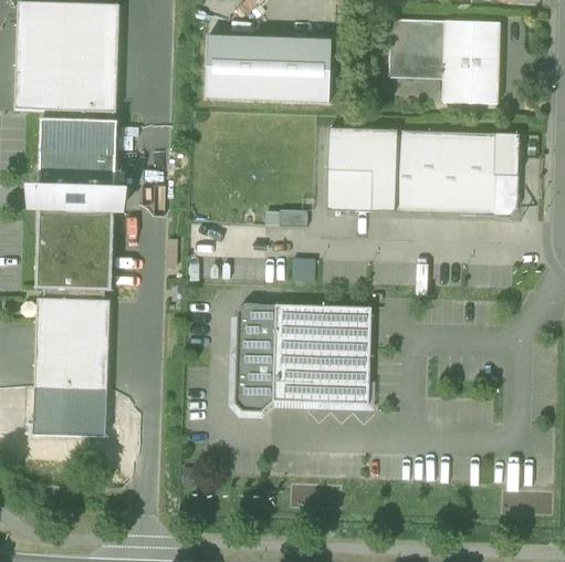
[(43,108),(43,117),(110,120),(110,111),(115,111),(118,3),(112,3),(18,0),(14,107),(43,108)]
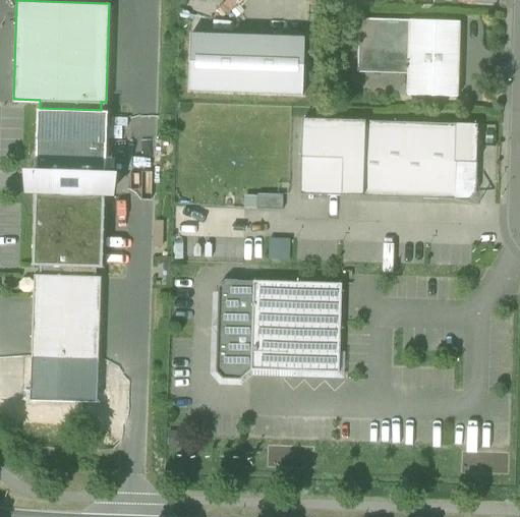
[(357,67),(407,68),(409,18),(359,16),(357,67)]
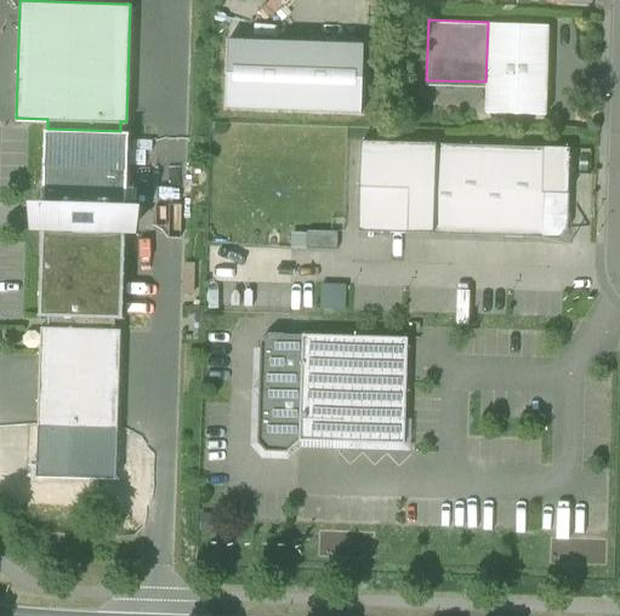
[(485,110),(545,113),(547,23),(488,22),(485,81),(485,110)]
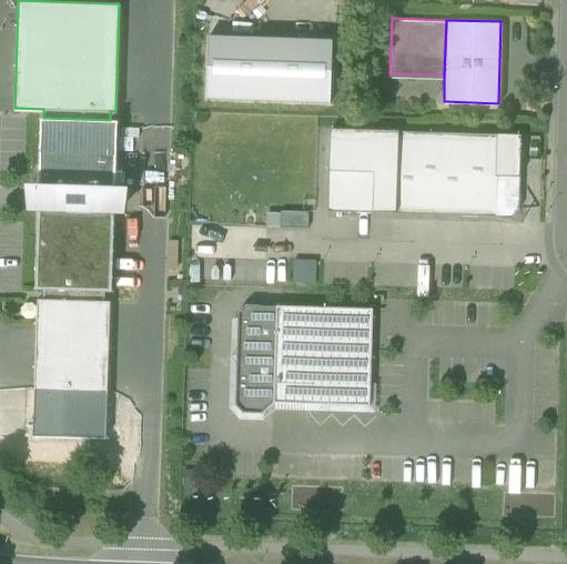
[(332,39),(208,34),(205,97),(330,100),(332,39)]
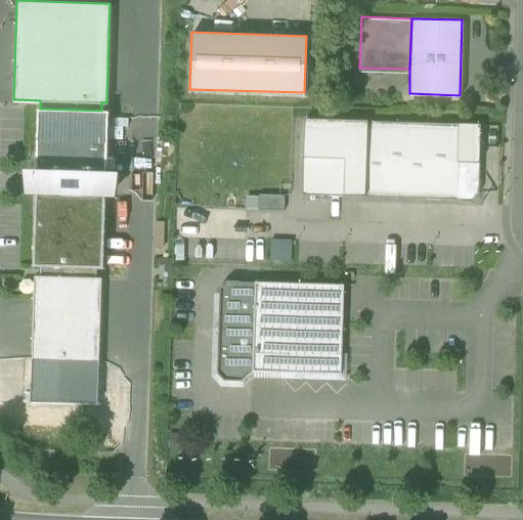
[(37,109),(35,171),(105,173),(106,163),(105,162),(105,161),(106,161),(107,112),(101,111),(40,109),(37,109)]
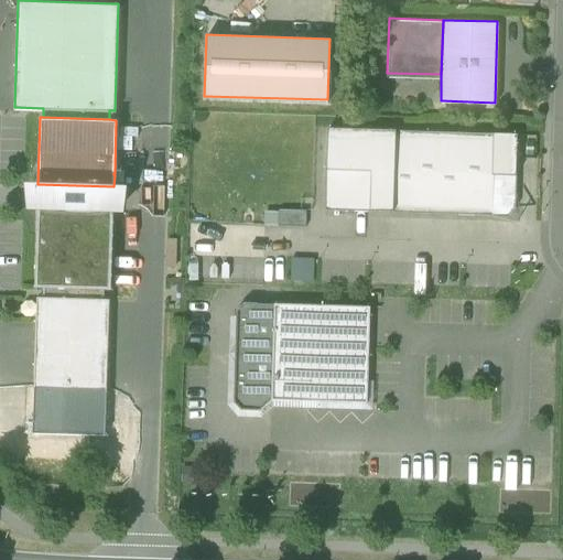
[(458,213),(507,214),(515,206),(517,151),(516,151),(517,132),(327,127),(325,208),(458,213)]
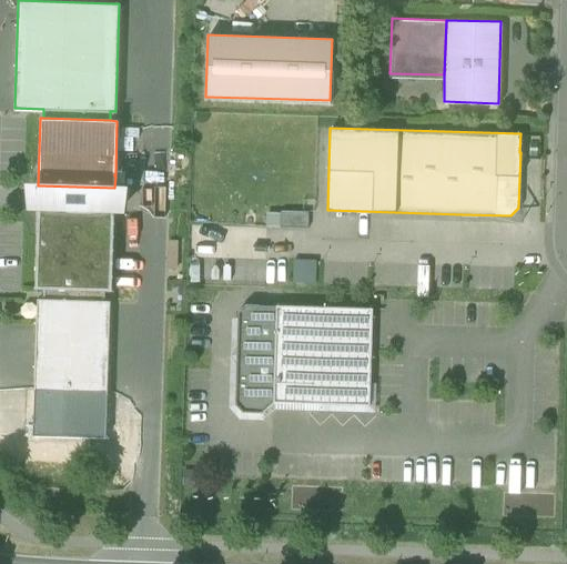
[(34,208),(37,208),(114,210),(117,210),(118,188),(114,188),(38,185),(34,185),(34,208)]
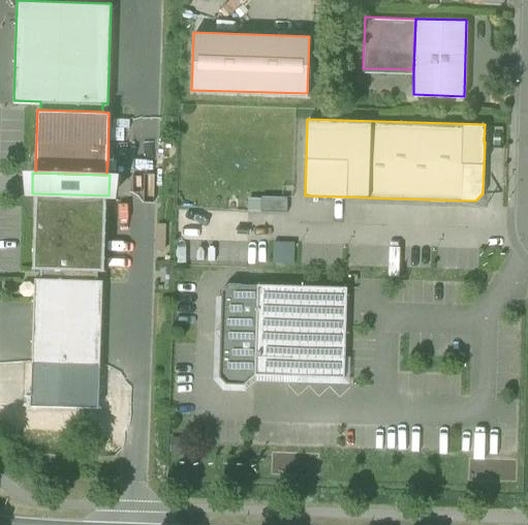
[(32,268),(40,268),(97,270),(104,270),(104,264),(106,195),(34,193),(32,268)]
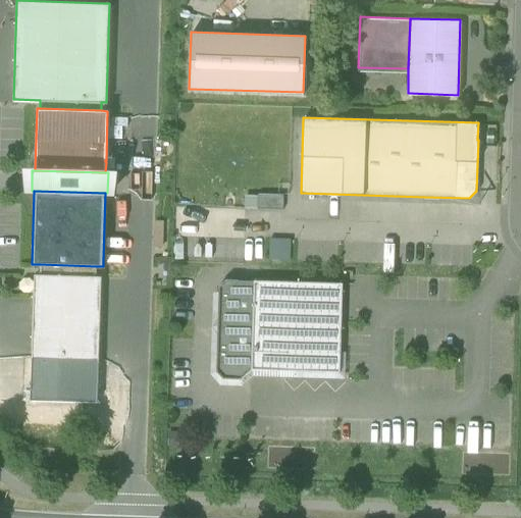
[(284,191),(247,191),(246,203),(284,204),(284,191)]
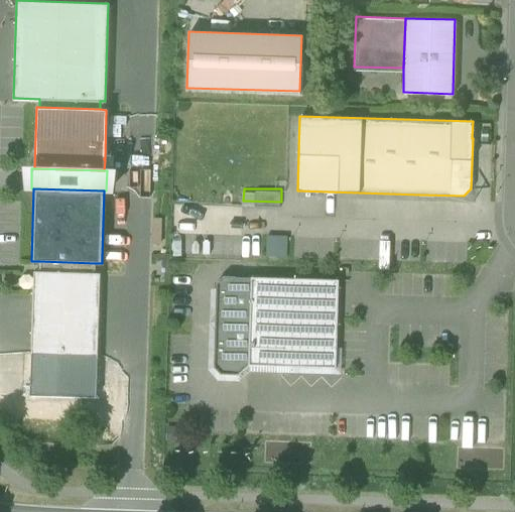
[(268,232),(267,253),(288,253),(288,232),(268,232)]
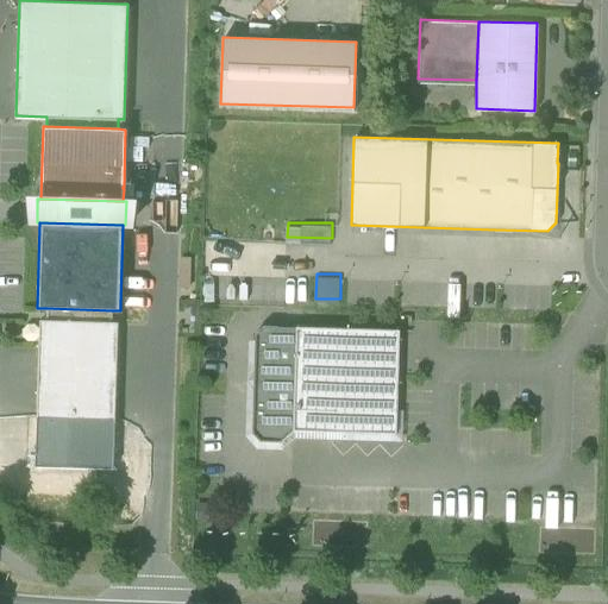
[(111,321),(112,310),(46,308),(46,319),(39,319),(36,416),(114,419),(118,321),(111,321)]
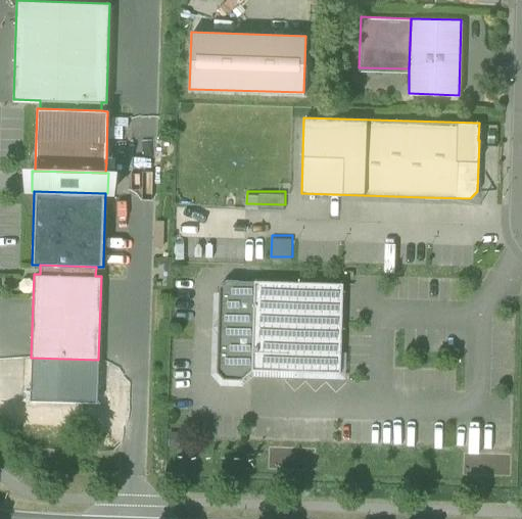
[(241,379),(251,369),(254,281),(238,281),(238,280),(226,279),(219,286),(218,319),(211,325),(218,333),(216,371),(223,379),(241,379)]
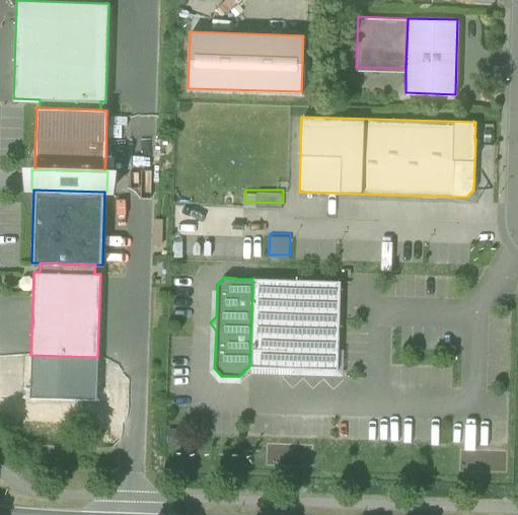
[(252,278),(252,279),(249,366),(338,369),(340,281),(252,278)]
